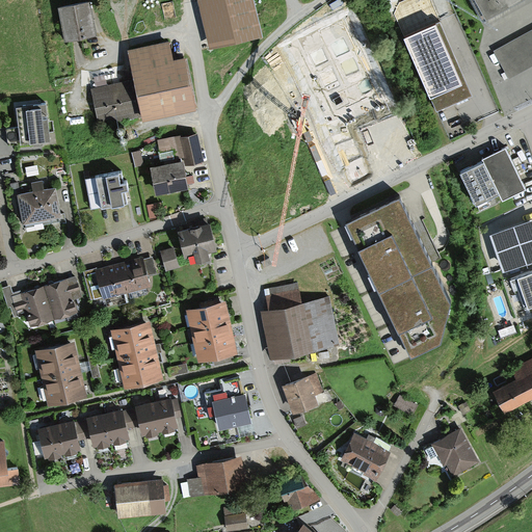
[(64,38),(98,31),(90,0),(81,0),(57,5),(64,38)]
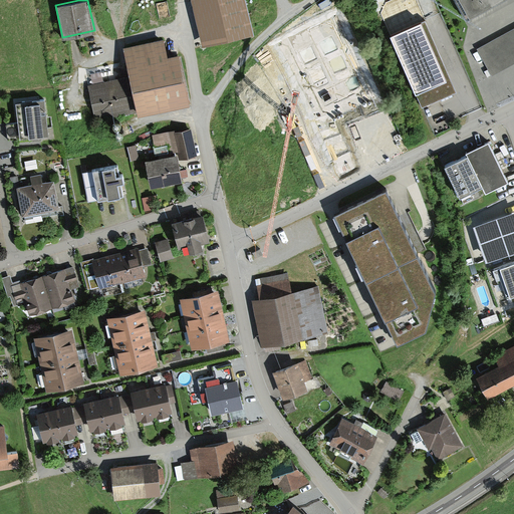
[(194,0),(205,43),(254,30),(246,0),(194,0)]
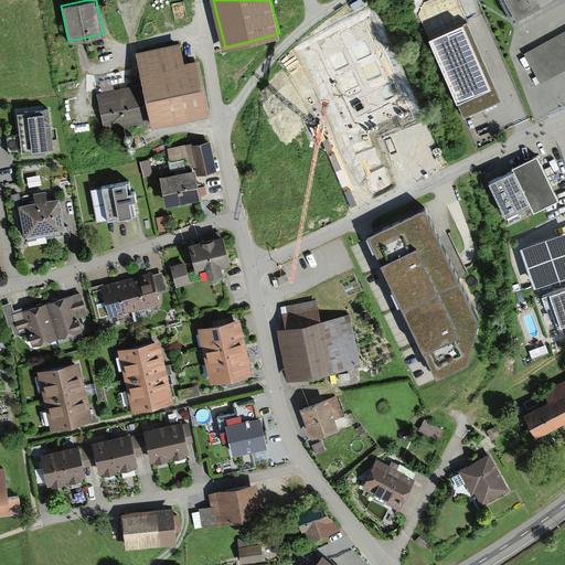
[(429,0),(424,2),(419,14),(430,39),(467,22),(457,0),(429,0)]
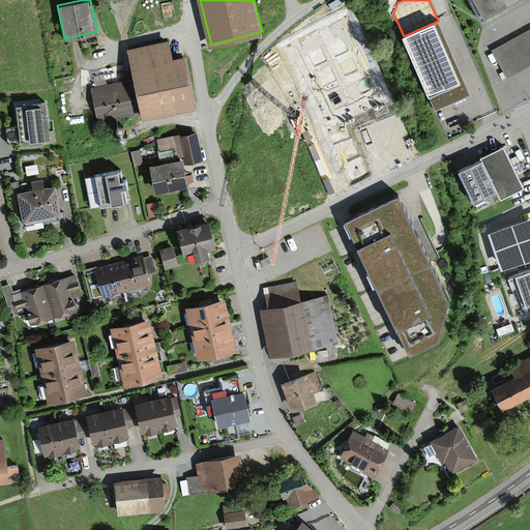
[(475,0),(486,18),(517,0),(475,0)]
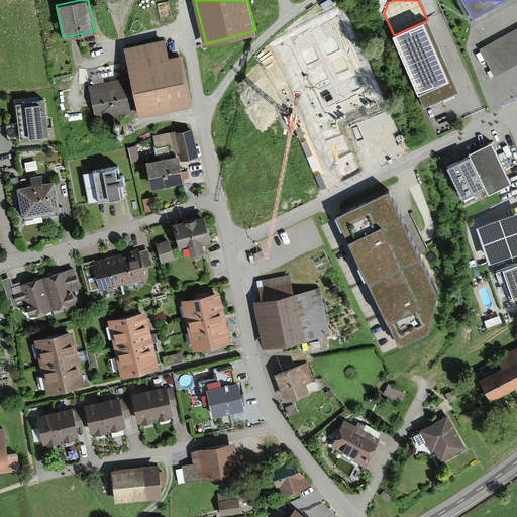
[(439,49),(427,22),(393,38),(424,108),(458,93),(439,49)]
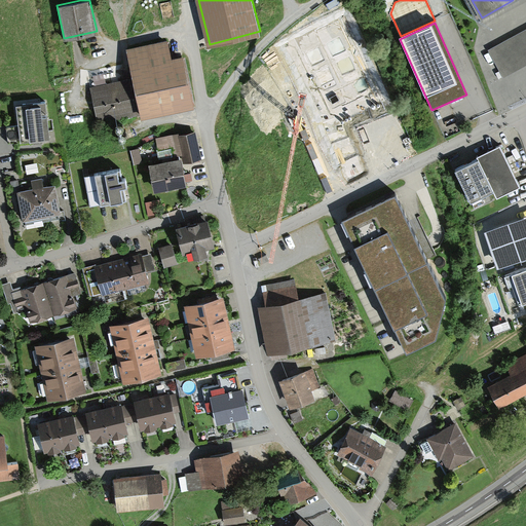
[(525,67),(525,30),(488,51),(502,79),(525,67)]
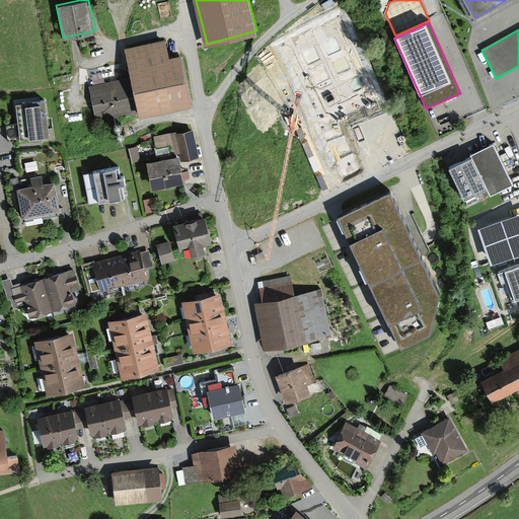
[(140,114),(192,101),(180,52),(169,54),(165,38),(124,47),(131,76),(88,85),(96,122),(139,112),(140,114)]
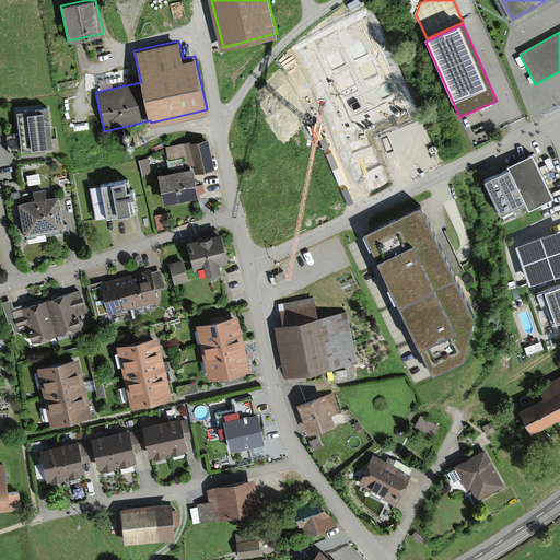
[(53,150),(48,111),(18,114),(21,137),(7,139),(9,153),(22,151),(22,154),(41,152),(53,150)]
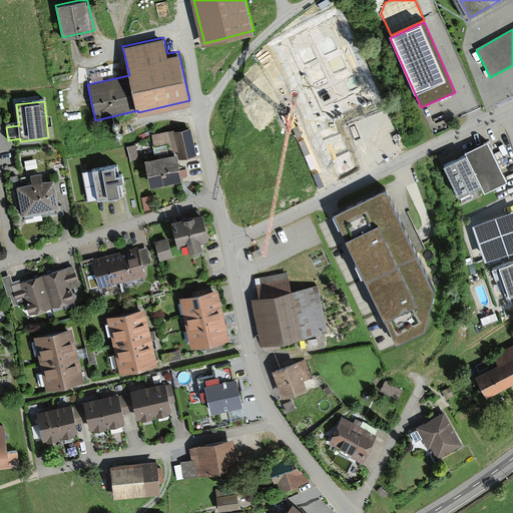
[(169,152),(145,157),(151,184),(168,181),(182,178),(177,157),(196,153),(190,126),(174,129),(174,128),(152,133),(155,150),(168,147),(169,152)]
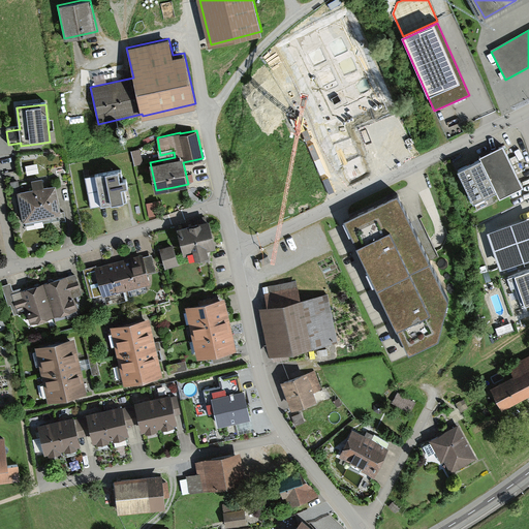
[(523,186),(503,146),(481,157),(483,159),(460,169),(479,209),(489,205),(486,200),(490,198),(488,195),(497,191),(500,197),(523,186)]
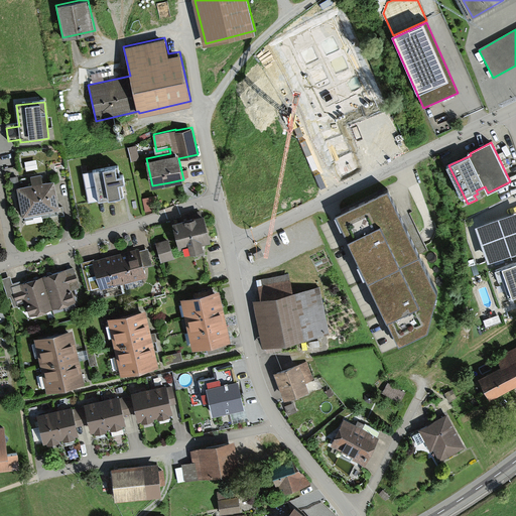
[(136,144),(129,146),(132,160),(139,159),(136,144)]
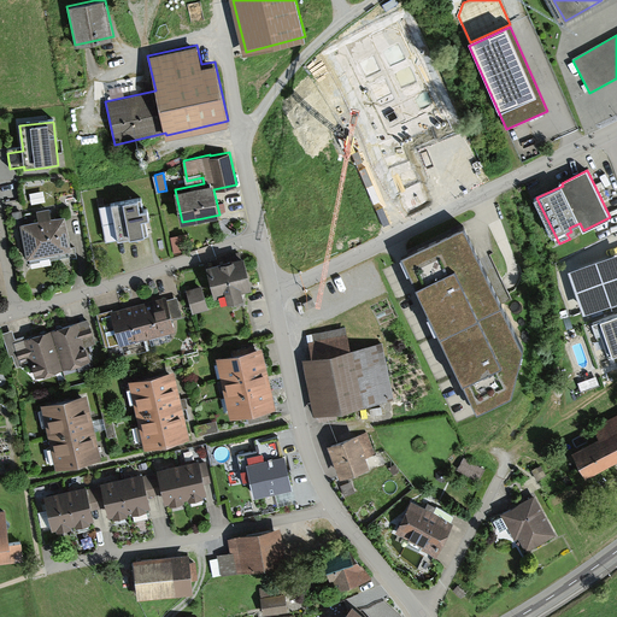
[(43,192),(31,194),(34,204),(46,201),(43,192)]
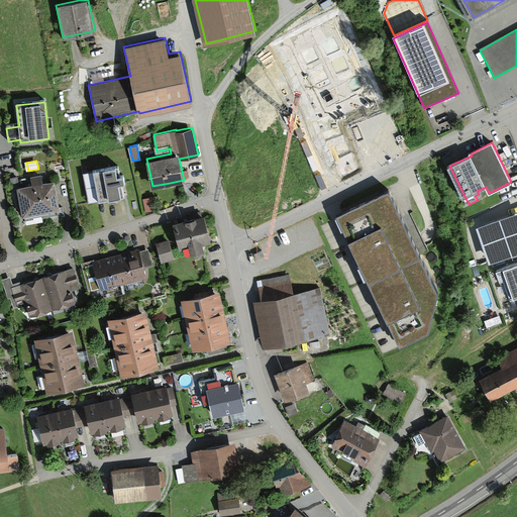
[(90,202),(125,195),(123,185),(122,182),(126,181),(124,174),(117,176),(115,166),(84,172),(90,202)]
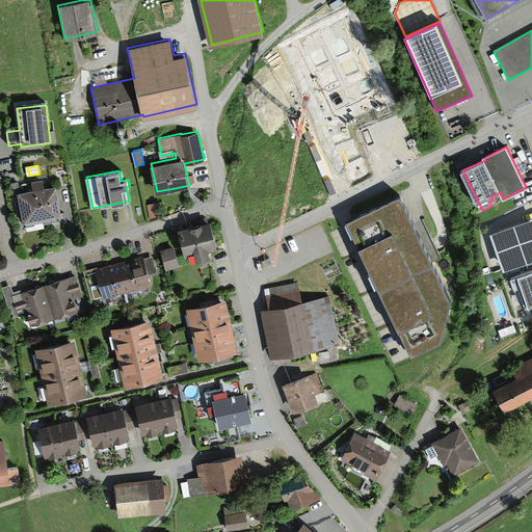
[(61,216),(56,187),(45,189),(43,182),(32,184),(34,191),(21,194),(19,184),(10,186),(12,197),(19,196),(24,223),(61,216)]
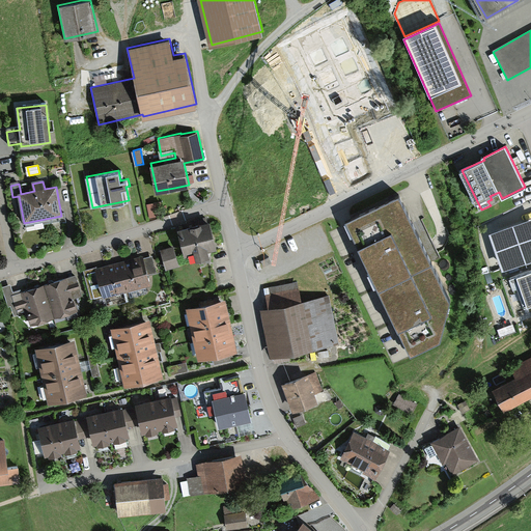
[(450,302),(398,197),(347,222),(414,358),(440,345),(450,302)]
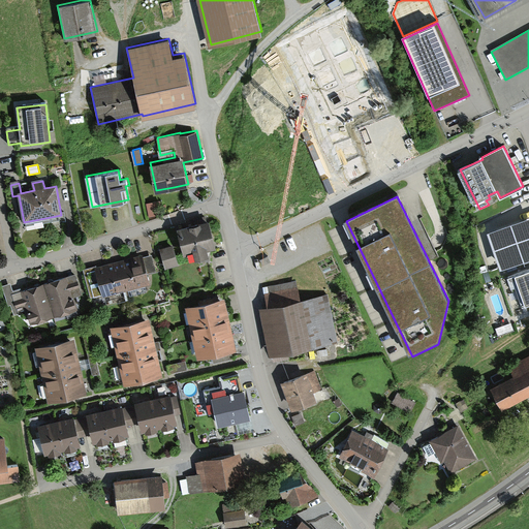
[(161,199),(147,203),(149,216),(158,214),(157,208),(162,207),(161,199)]
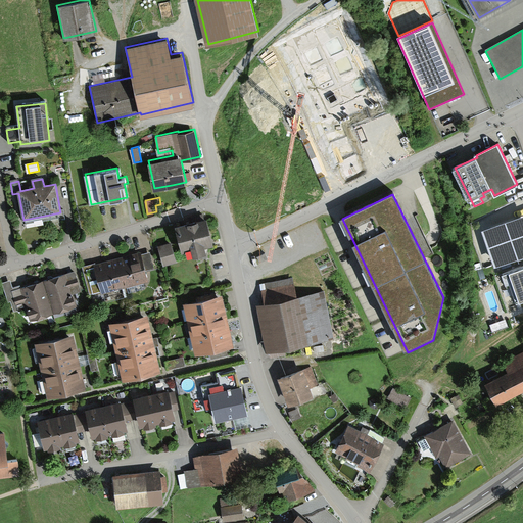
[(207,215),(175,224),(183,250),(191,247),(193,255),(200,253),(207,251),(206,245),(215,243),(207,215)]
